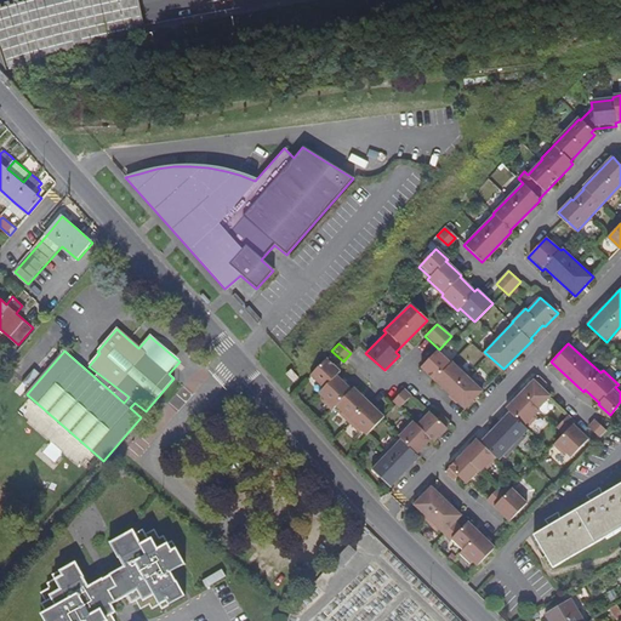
[(437,349),(421,365),(466,406),(484,389),(453,362),(451,363),(437,349)]
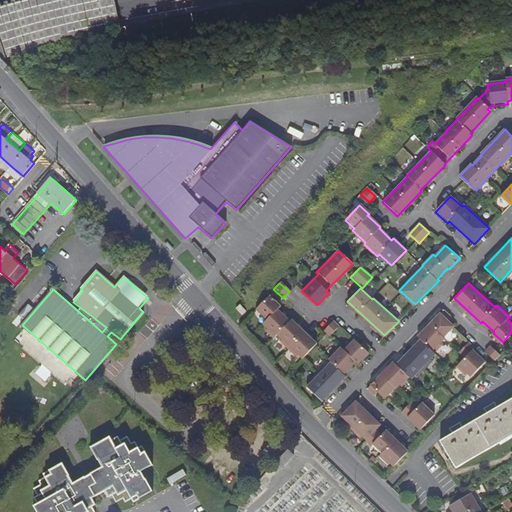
[(267,297),(254,310),(265,319),(261,324),(273,336),(274,335),(300,358),(315,342),(290,319),(288,321),(276,310),(278,306),(267,297)]
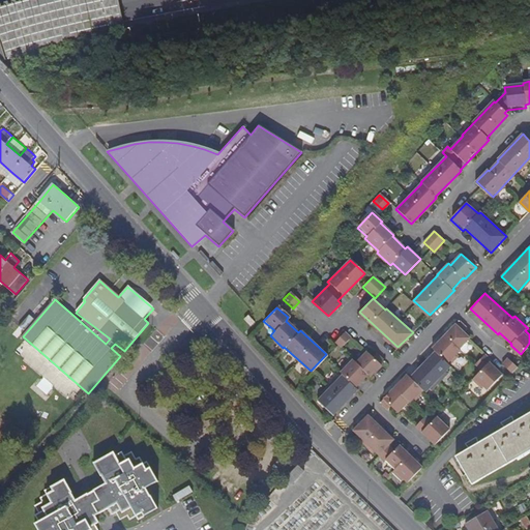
[(406,374),(381,399),(395,413),(421,389),(424,391),(450,365),(446,361),(470,337),(464,330),(467,327),(459,319),(432,347),(435,350),(409,377),(406,374)]
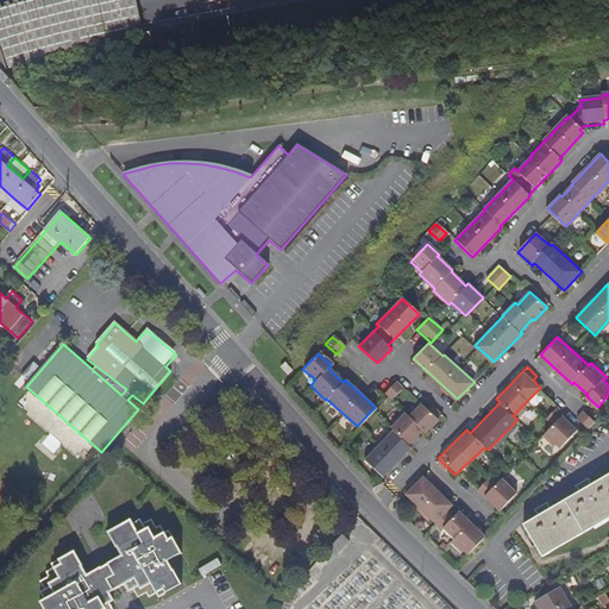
[(396,380),(384,393),(390,399),(403,387),(396,380)]
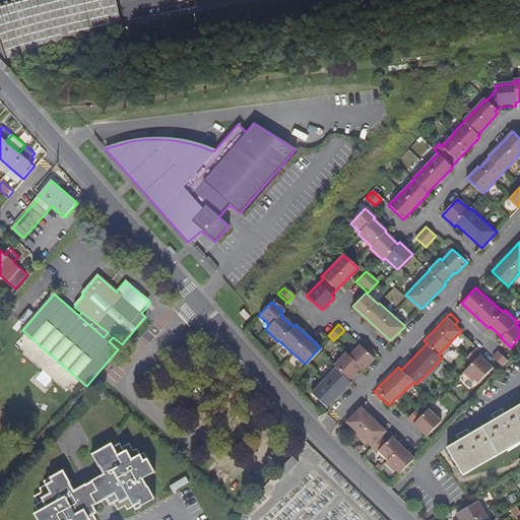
[(337,366),(312,391),(326,405),(351,380),(349,379),(362,367),(363,368),(377,353),(371,347),(368,350),(361,343),(349,354),(345,350),(337,360),(339,362),(336,365),(337,366)]
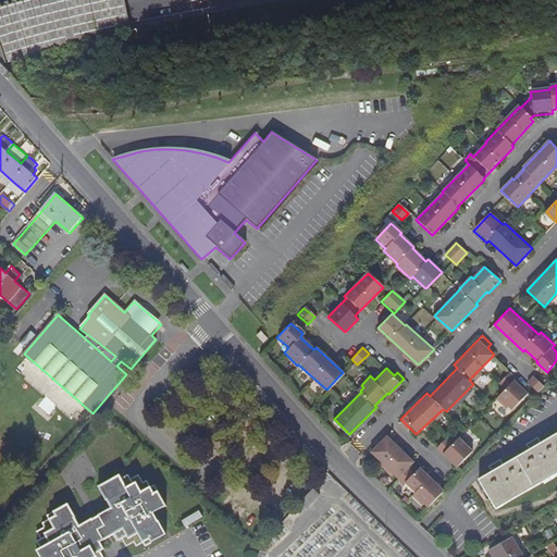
[(510,370),(499,381),(506,387),(498,396),(512,410),(529,392),(515,379),(517,376),(510,370)]
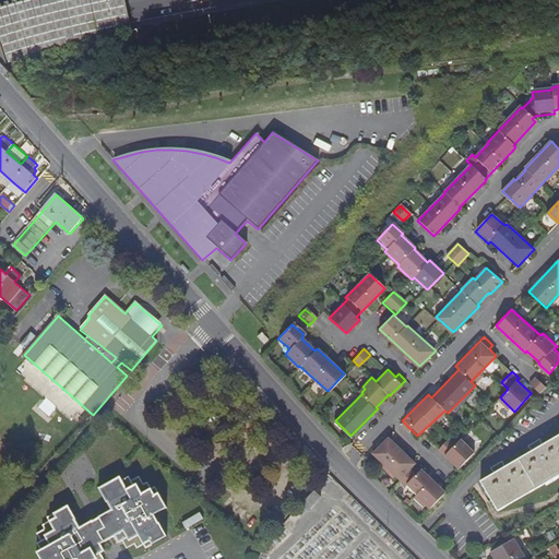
[(536,376),(531,382),(540,391),(546,384),(536,376)]
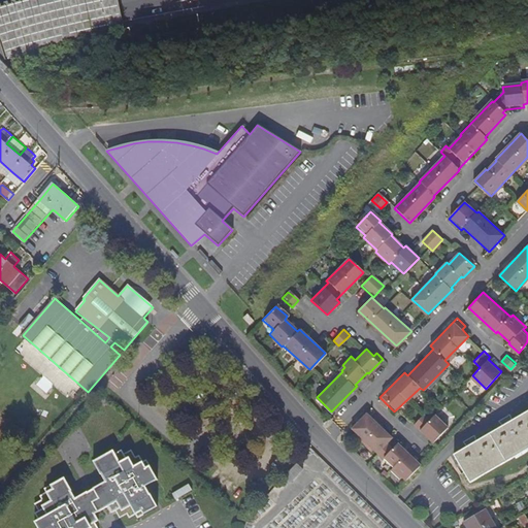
[(350,429),(405,481),(422,464),(397,441),(391,449),(387,444),(393,437),(365,411),(350,429)]
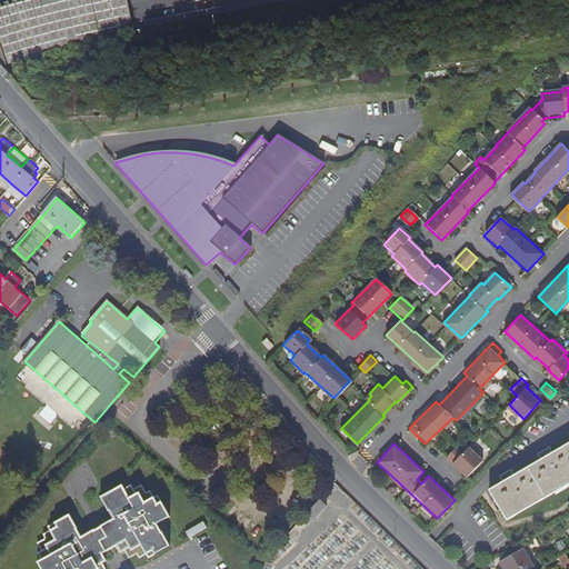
[(568,445),(552,455),(550,450),(552,449),(551,448),(540,453),(540,456),(542,455),(545,459),(515,476),(512,471),(513,471),(512,469),(501,476),(502,478),(503,477),(506,480),(490,489),(501,509),(506,518),(568,482),(568,445)]
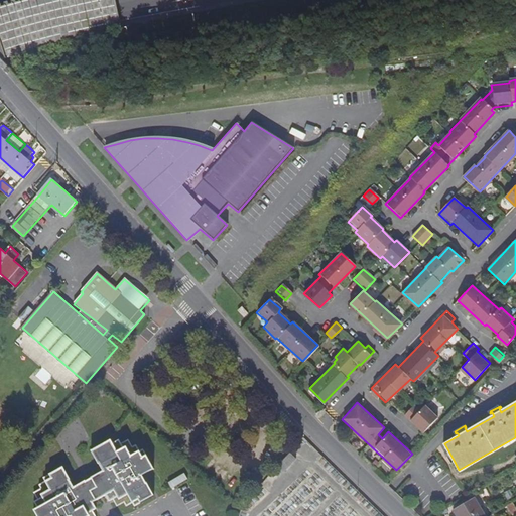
[(414,404),(405,413),(411,419),(410,420),(423,432),(438,417),(424,404),(419,409),(414,404)]
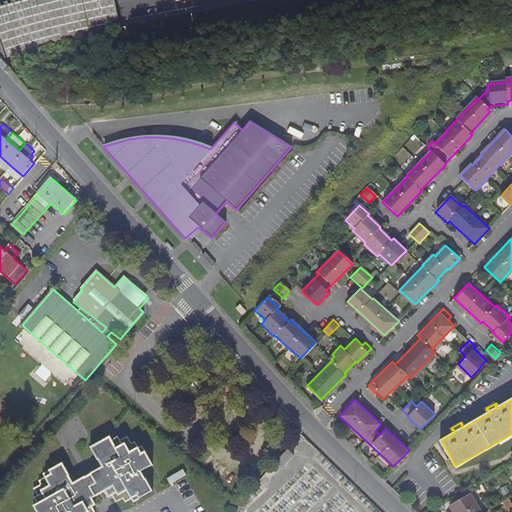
[(84,511),(92,507),(96,505),(92,499),(96,497),(101,494),(105,492),(108,498),(112,496),(119,492),(123,500),(125,503),(132,500),(133,502),(136,501),(139,500),(147,495),(141,483),(145,481),(141,474),(139,469),(151,463),(143,447),(139,449),(135,443),(131,445),(128,438),(120,442),(118,438),(111,441),(110,438),(95,446),(102,458),(99,460),(103,469),(106,473),(94,479),(91,475),(85,478),(88,482),(75,489),(73,485),(68,477),(65,478),(59,467),(44,474),(46,478),(39,482),(41,485),(34,488),(38,496),(34,498),(37,504),(35,506),(37,511),(84,511)]
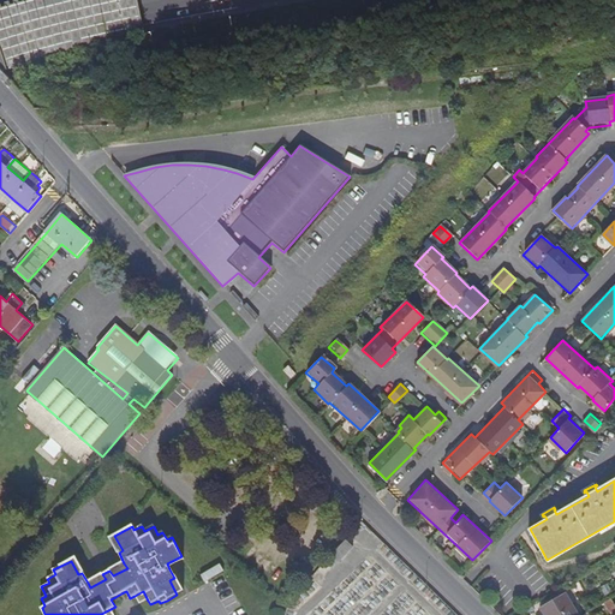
[(117,554),(119,553),(123,550),(114,536),(109,538),(117,554)]
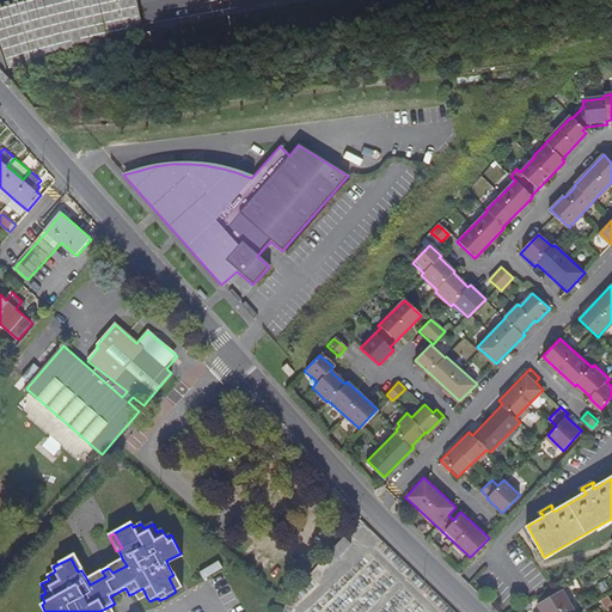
[(166,561),(169,567),(183,558),(181,554),(166,561)]
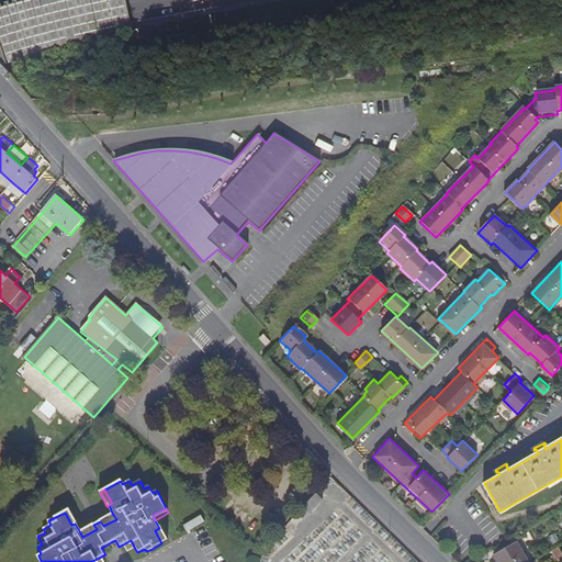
[(71,525),(75,524),(76,523),(69,509),(65,513),(71,525)]
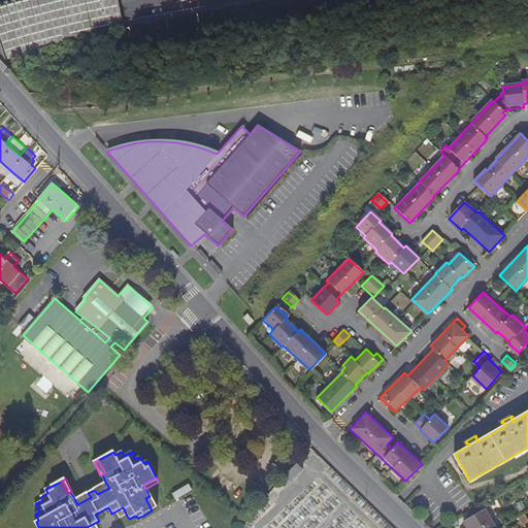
[(109,488),(106,484),(94,490),(97,494),(109,488)]
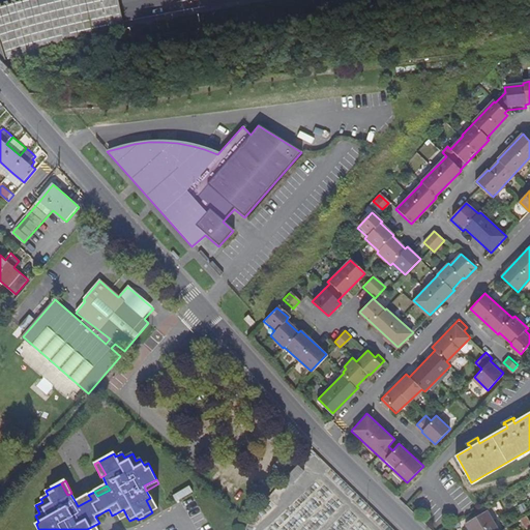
[(88,495),(76,502),(78,506),(91,499),(88,495)]
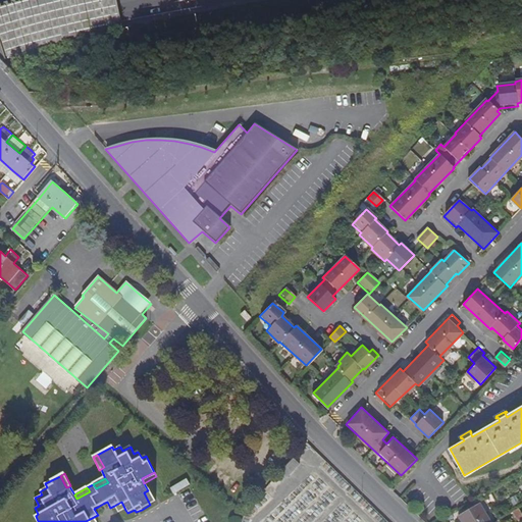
[(144,492),(150,505),(156,502),(149,489),(148,490),(144,492)]
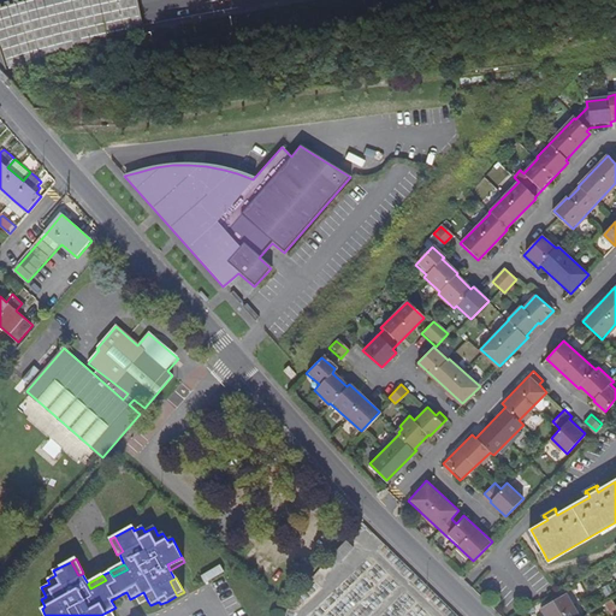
[(140,606),(148,602),(143,592),(135,597),(136,600),(140,606)]
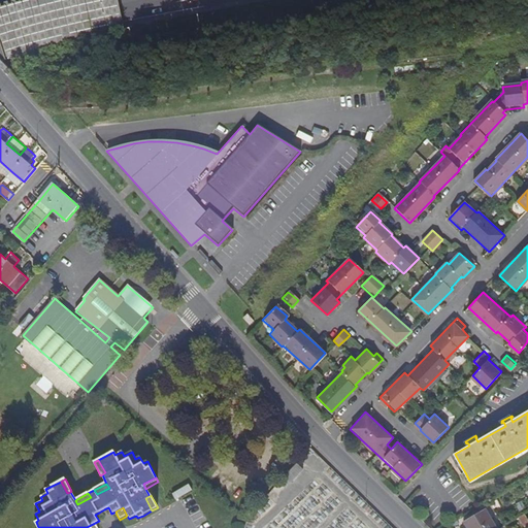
[(497,527),(487,508),(465,521),(468,527),(497,527)]
